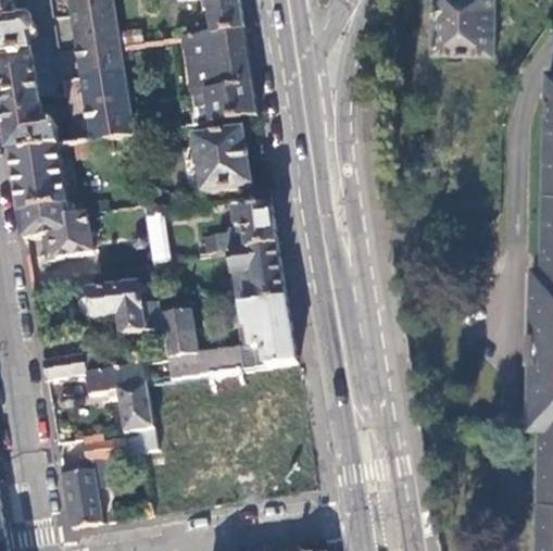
[(0,59),(33,54),(29,39),(27,25),(19,26),(14,0),(0,0),(0,59)]
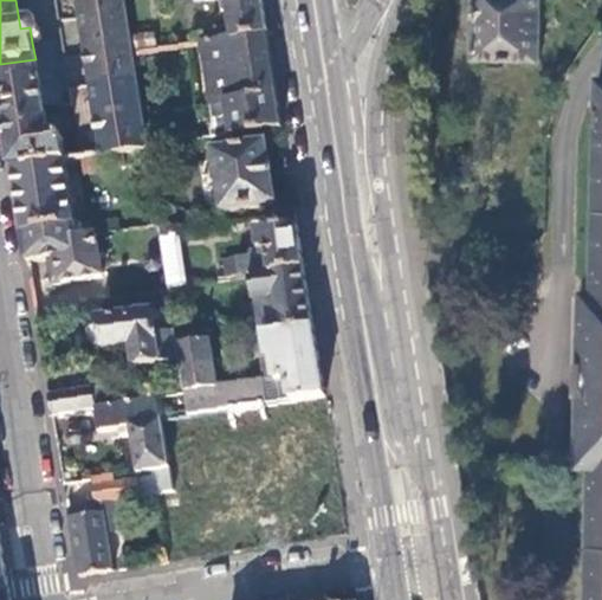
[(75,0),(77,13),(123,6),(122,0),(75,0)]
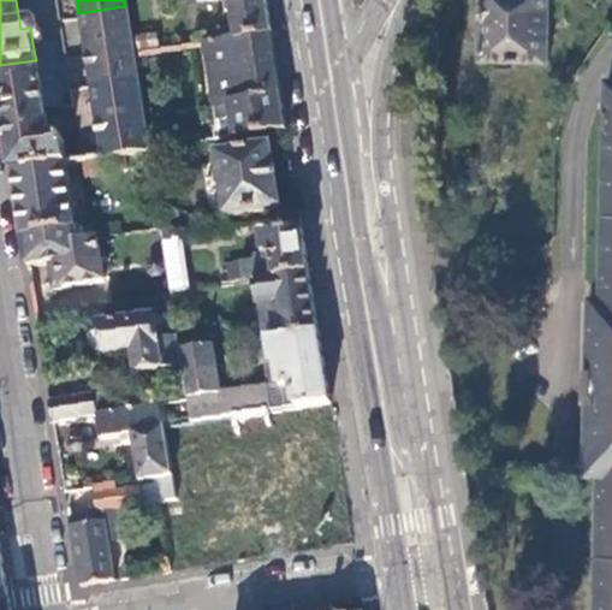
[(266,5),(265,0),(220,0),(221,6),(227,5),(232,34),(269,28),(266,5)]
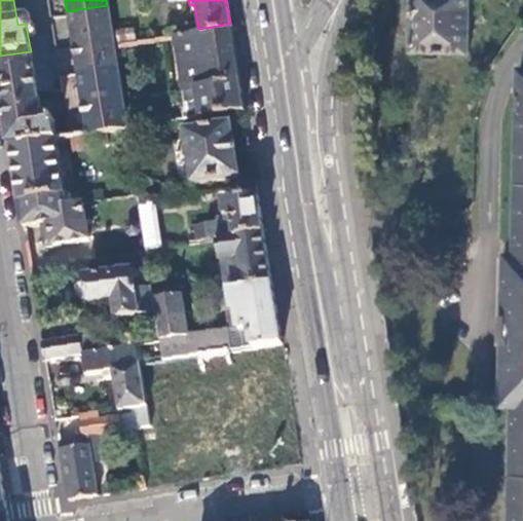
[(415,0),(414,45),(470,45),(471,0),(415,0)]
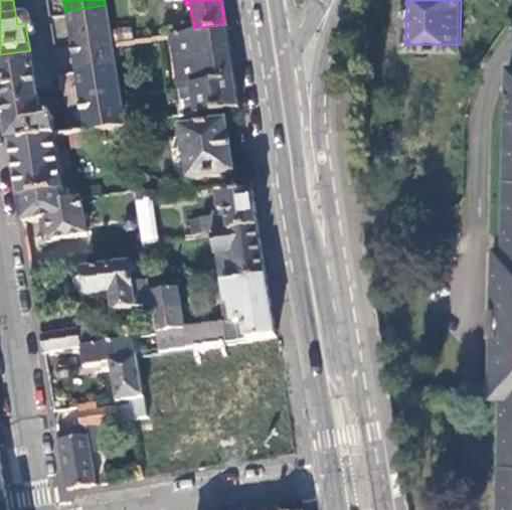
[(71,50),(74,68),(113,62),(105,5),(65,11),(71,50)]
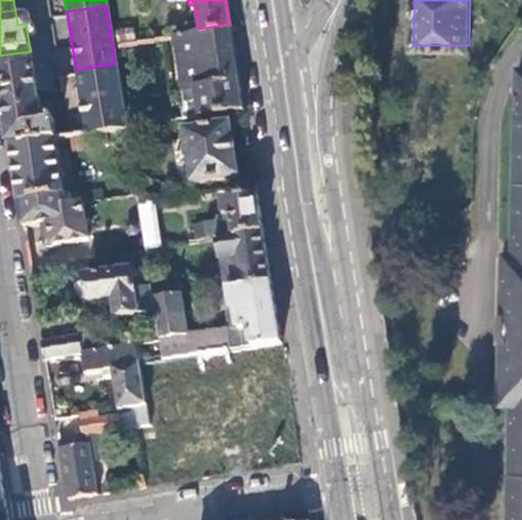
[(198,29),(172,33),(181,86),(238,77),(234,51),(230,24),(198,29)]
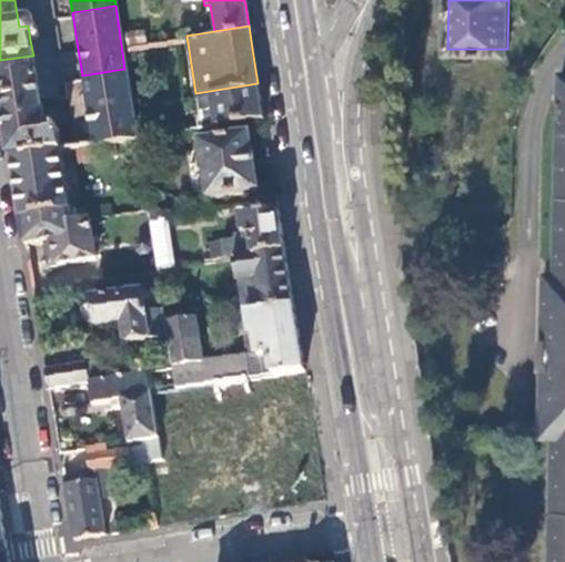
[(33,55),(40,99),(57,96),(47,38),(30,40),(33,55)]
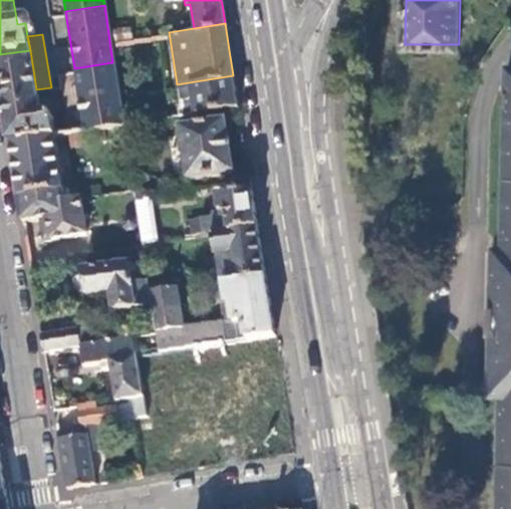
[(9,140),(52,133),(49,114),(40,115),(36,89),(30,50),(0,54),(0,83),(1,89),(6,120),(9,140)]
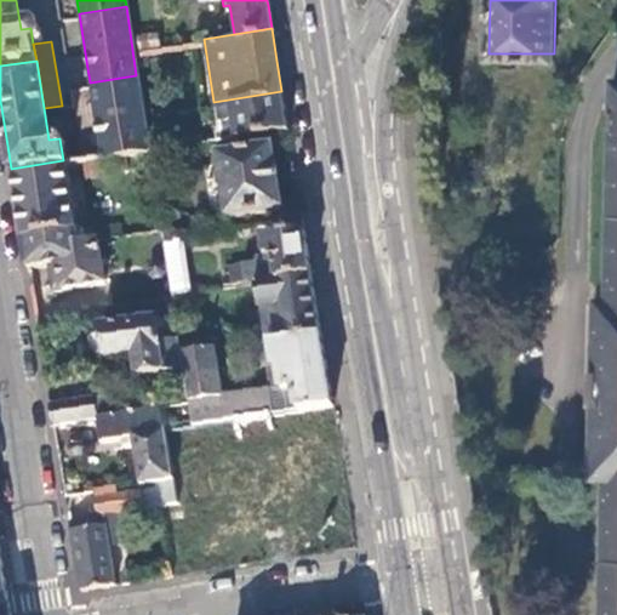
[(601,614),(616,614),(616,74),(613,74),(609,295),(599,294),(595,470),(605,470),(601,614)]
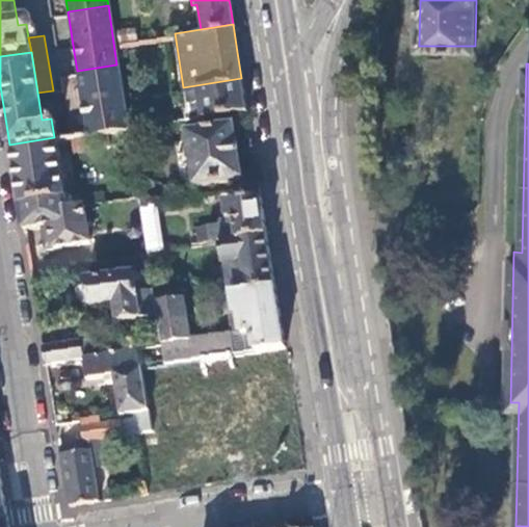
[(116,64),(77,71),(83,110),(86,132),(88,132),(126,127),(116,64)]
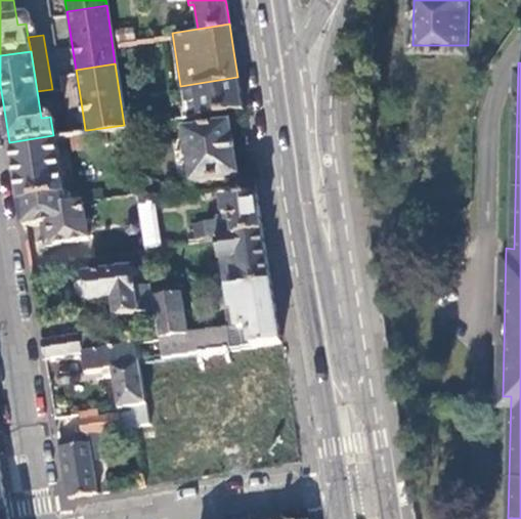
[(237,77),(180,86),(184,106),(180,107),(181,116),(243,106),(240,91),(237,77)]
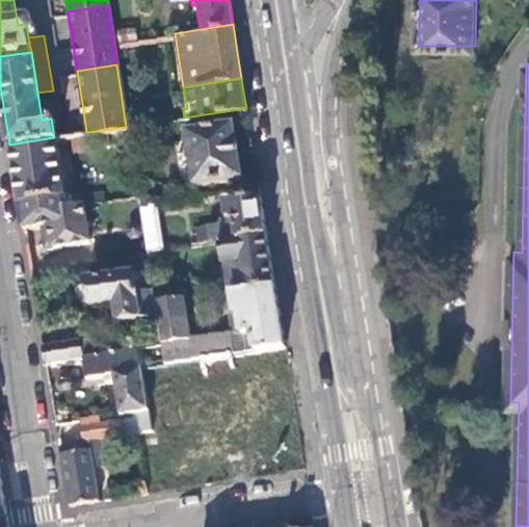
[(188,133),(195,182),(240,175),(233,121),(187,129),(187,127),(182,128),(183,134),(188,133)]
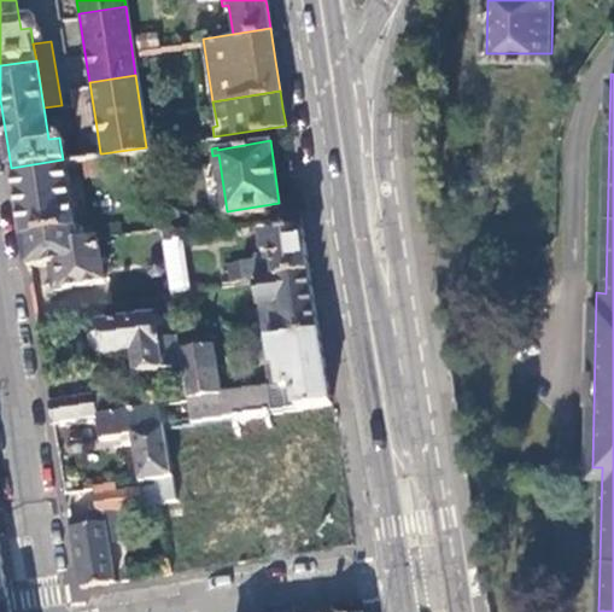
[(105,170),(103,153),(100,153),(79,157),(81,173),(105,170)]
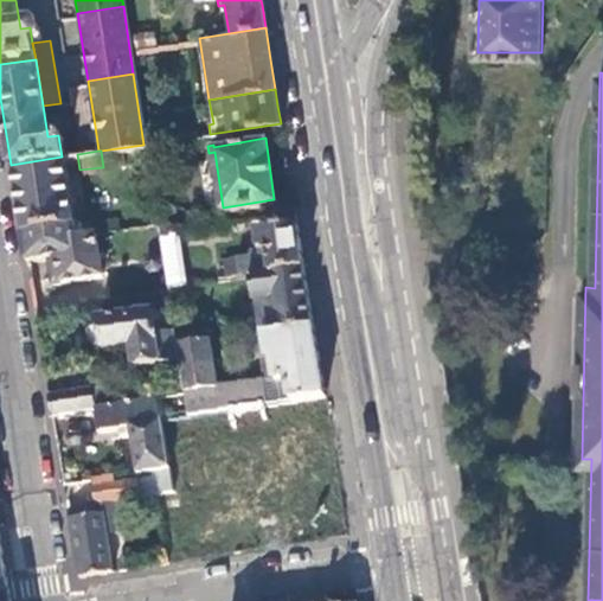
[(72,221),(62,157),(11,165),(14,191),(20,230),(72,221)]
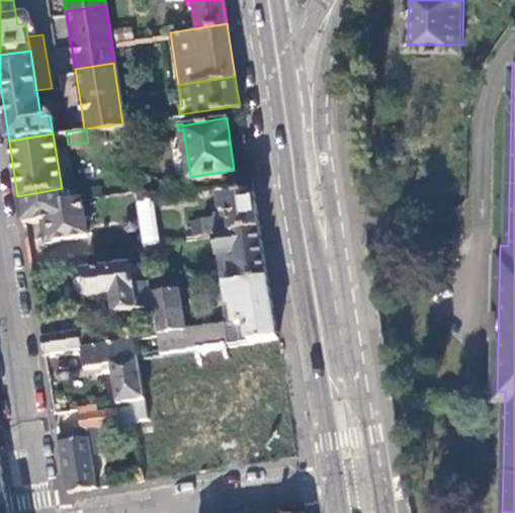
[(155,191),(152,174),(132,177),(133,188),(135,195),(155,191)]
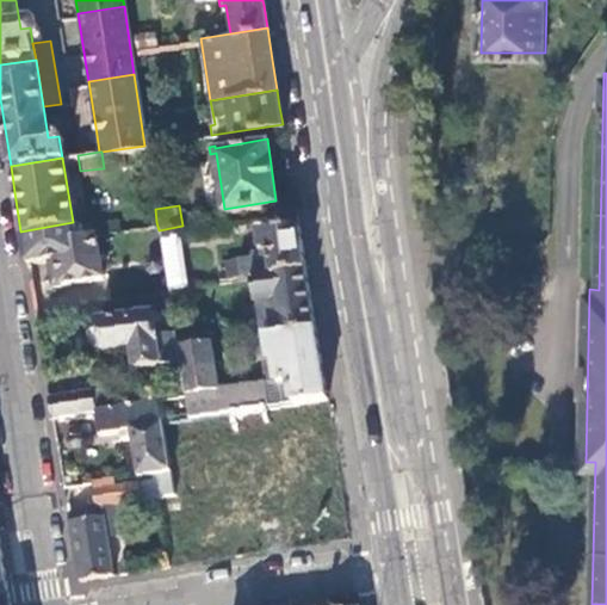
[(81,234),(93,232),(116,228),(115,216),(78,222),(81,234)]
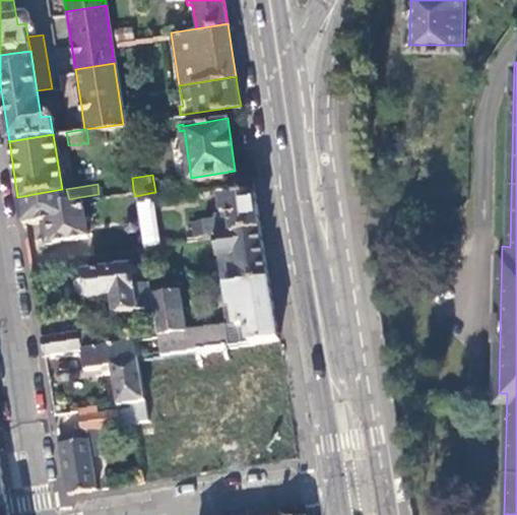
[(66,189),(62,189),(17,197),(21,220),(41,219),(44,240),(85,234),(79,197),(69,199),(66,189)]
